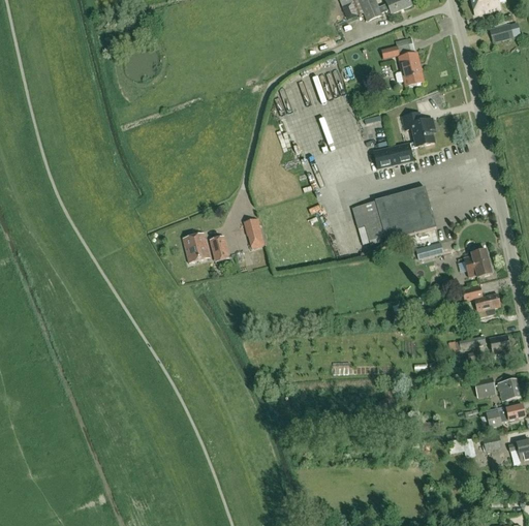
[(385,0),(386,2),(378,6),(375,0),(358,0),(367,20),(381,13),(380,12),(390,8),(391,12),(411,4),(409,0),(385,0)]
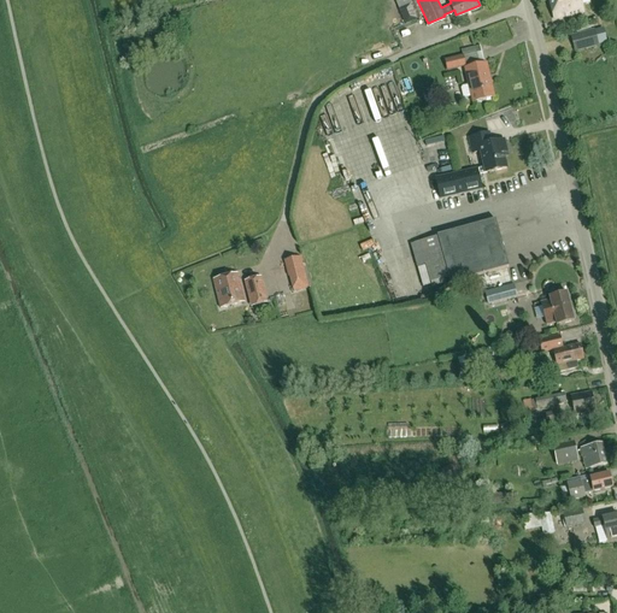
[(550,0),(554,17),(583,10),(580,0),(550,0)]
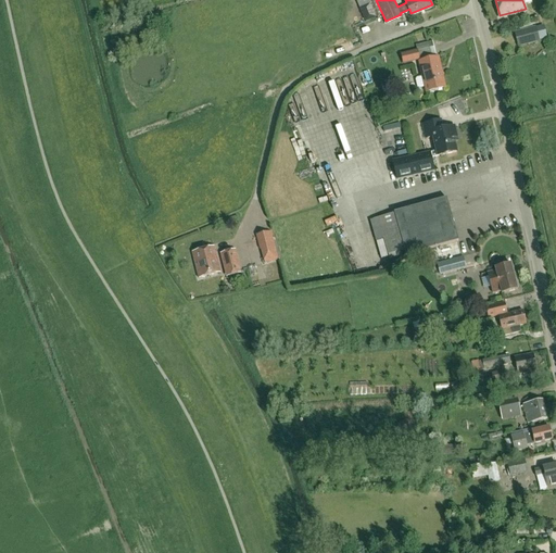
[(535,25),(515,29),(519,44),(539,38),(535,25)]
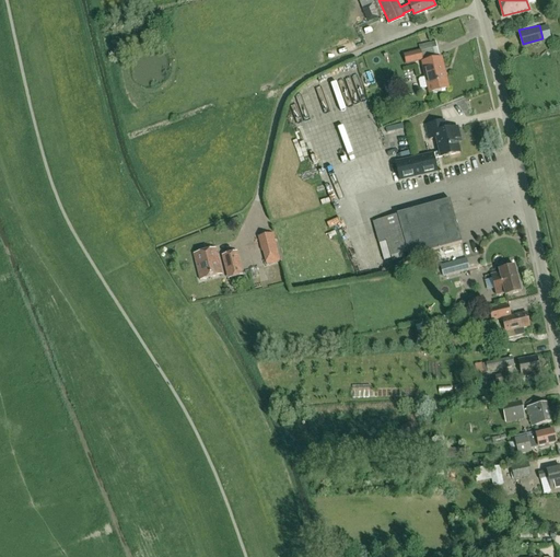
[(352,46),(361,39),(358,34),(349,41),(352,46)]
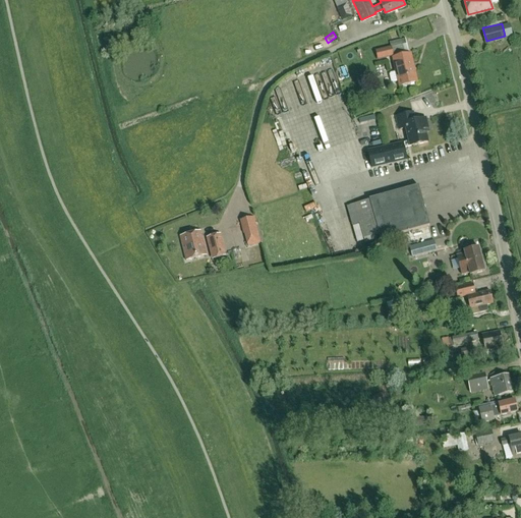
[(398,36),(400,49),(416,47),(414,33),(398,36)]
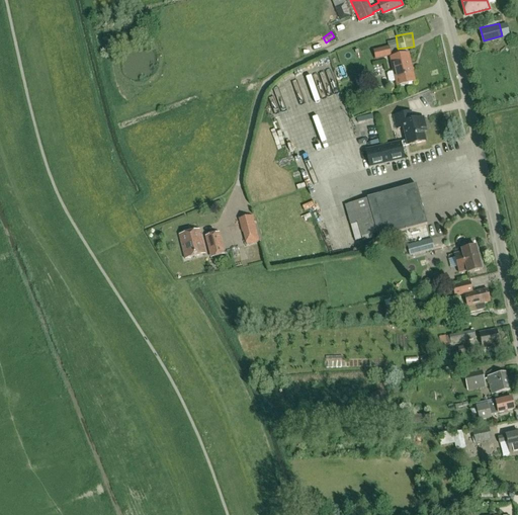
[(387,44),(372,48),(375,58),(391,54),(387,44)]
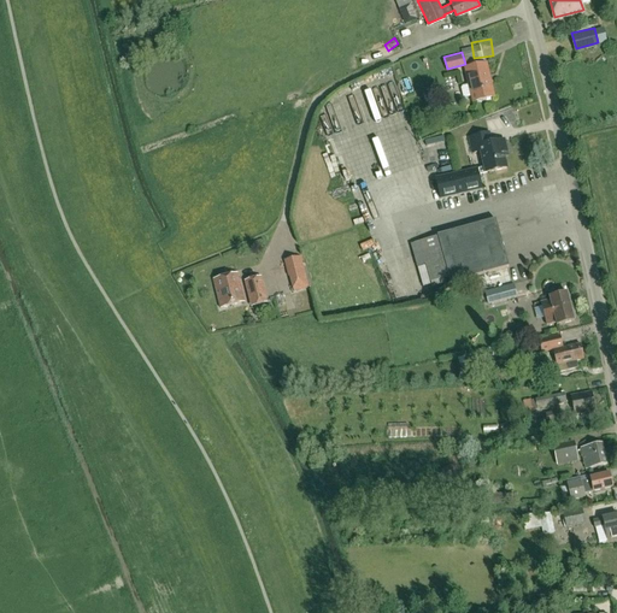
[(472,99),(494,94),(486,60),(465,65),(469,82),(462,83),(460,86),(463,94),(465,95),(471,94),(472,99)]
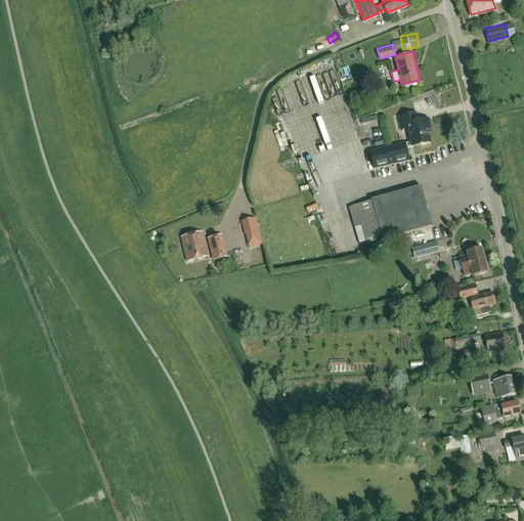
[(344,63),(338,66),(344,93),(350,92),(344,63)]
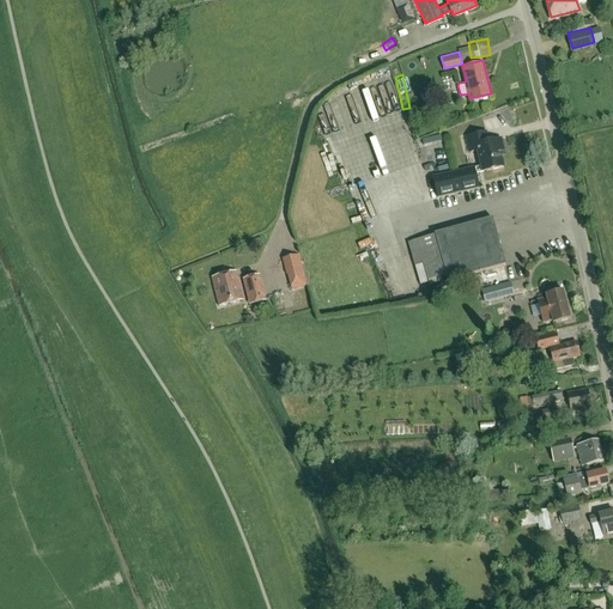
[(451,99),(449,89),(432,92),(435,103),(451,99)]
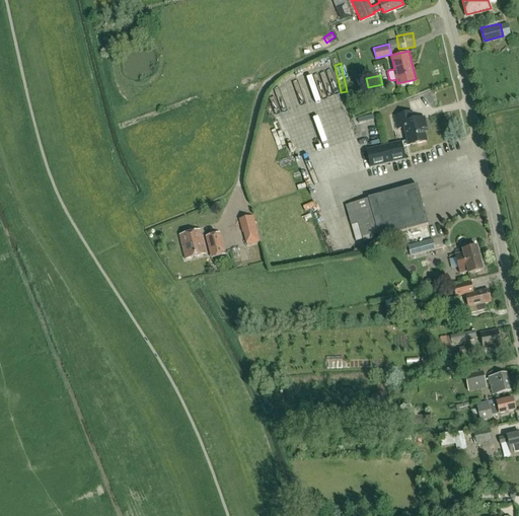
[(361,109),(368,105),(366,100),(358,104),(361,109)]
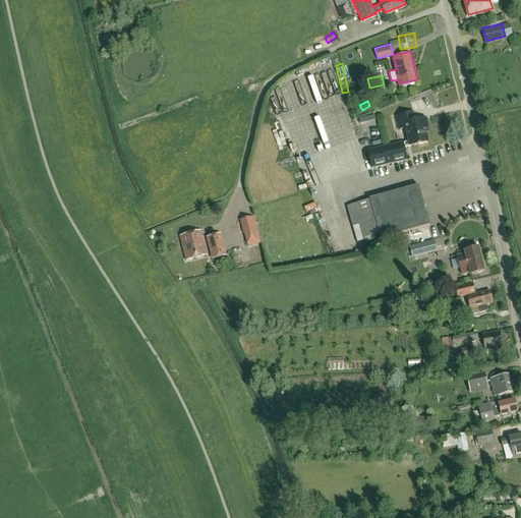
[(403,140),(404,145),(427,139),(424,125),(427,124),(425,116),(414,118),(412,110),(396,114),(399,127),(405,125),(408,139),(403,140)]
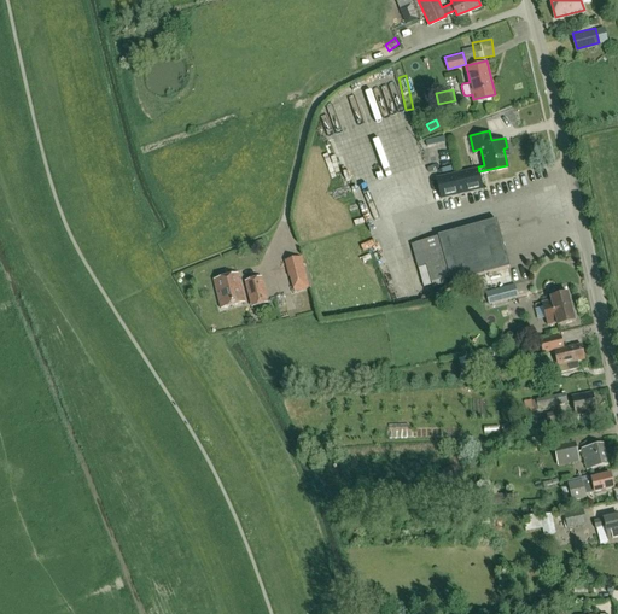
[(483,186),(479,171),(478,167),(436,176),(441,197),(483,186)]
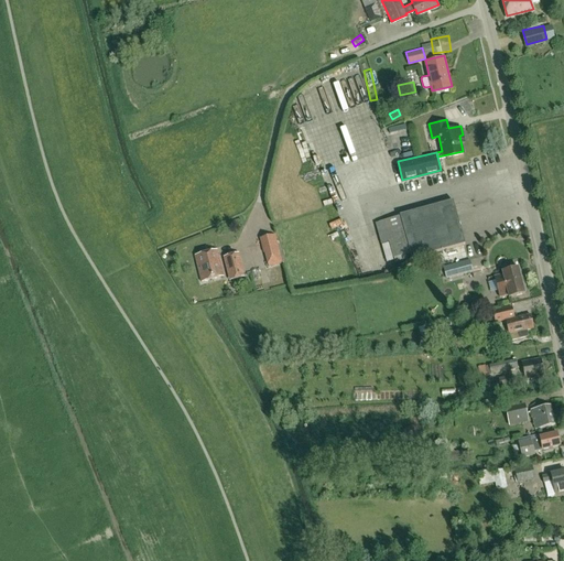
[(465,241),(453,198),(399,213),(402,225),(386,229),(393,256),(410,251),(412,257),(465,241)]
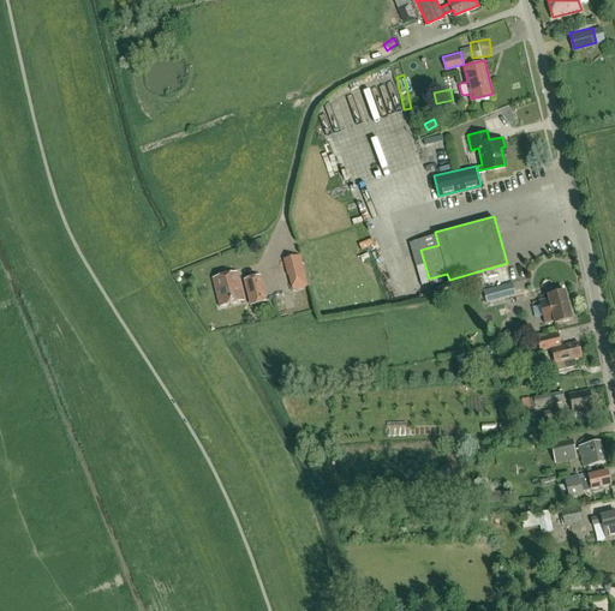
[(299,253),(286,257),(290,273),(303,269),(299,253)]
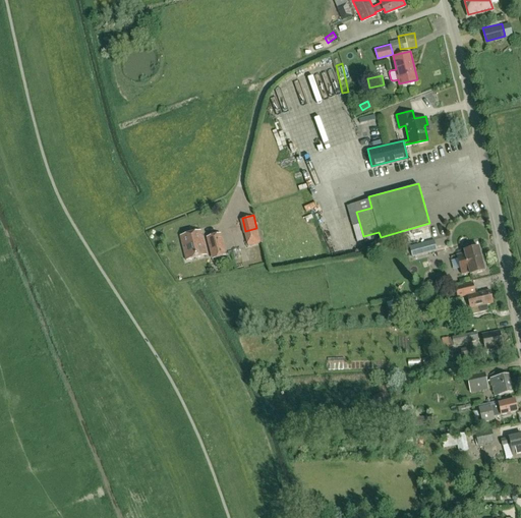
[(207,252),(200,228),(180,234),(186,259),(207,252)]
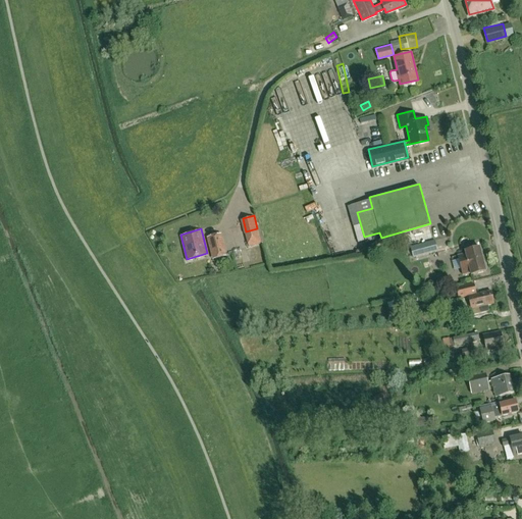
[(218,232),(207,236),(211,253),(223,250),(218,232)]
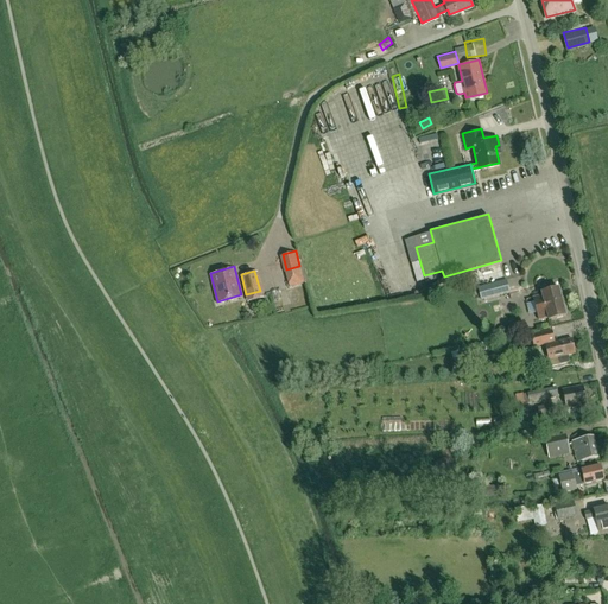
[(510,290),(506,277),(477,284),(477,287),(474,288),(475,297),(481,296),(481,298),(510,290)]
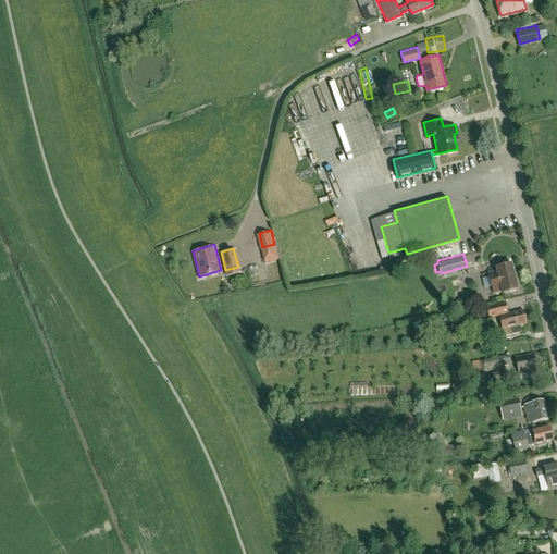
[(518,287),(511,261),(496,266),(496,268),(489,270),(494,291),(502,288),(503,291),(518,287)]
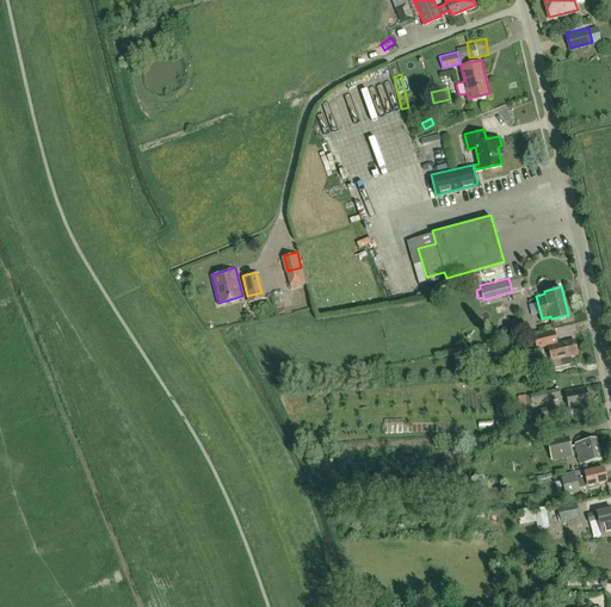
[(503,326),(500,329),(501,333),(505,335),(510,335),(512,332),(511,327),(507,324),(503,326)]
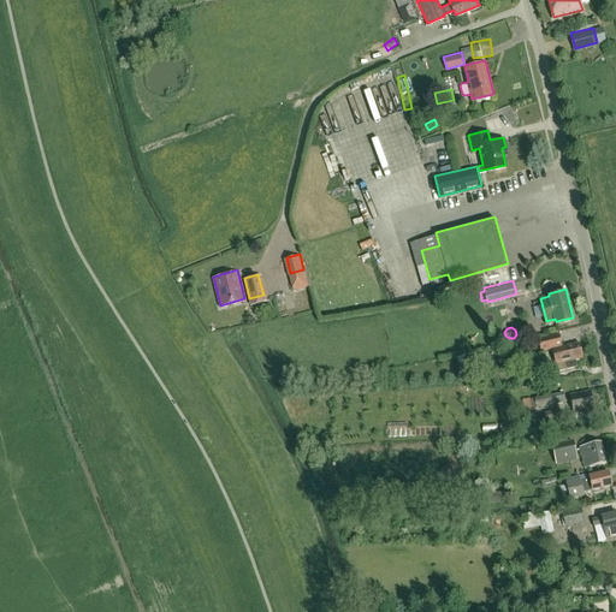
[(552,344),(557,369),(578,364),(575,357),(582,356),(579,340),(562,344),(560,332),(539,337),(542,348),(552,344)]
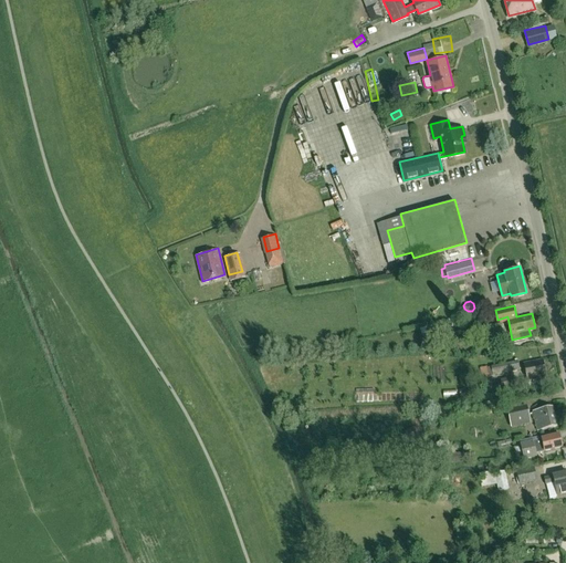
[(442,321),(429,323),(431,333),(444,330),(442,321)]
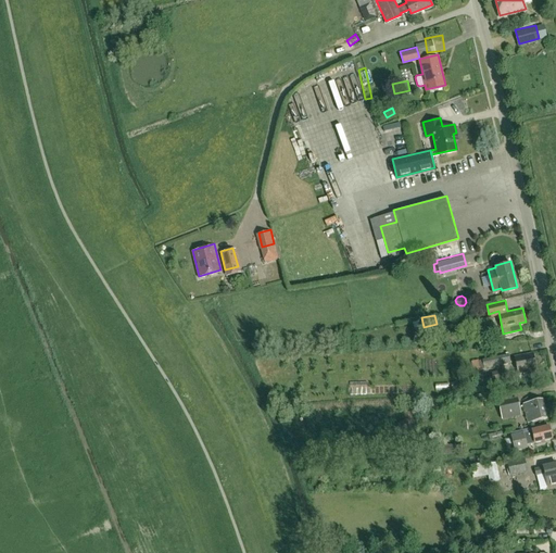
[(483,339),(491,338),(500,336),(497,328),(490,330),(491,332),(482,335),(483,339)]
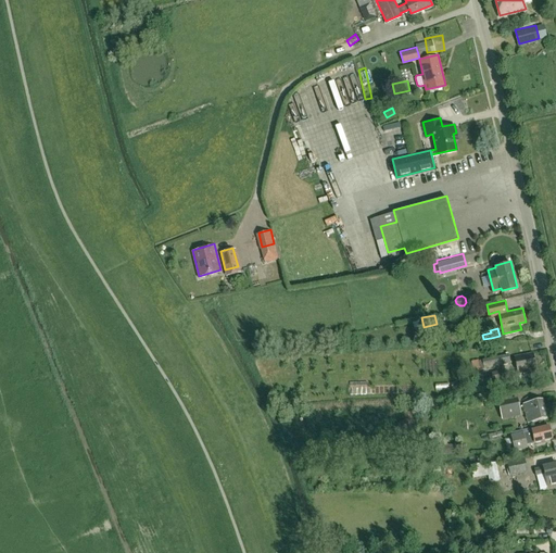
[(532,351),(514,354),(517,372),(536,367),(532,351)]
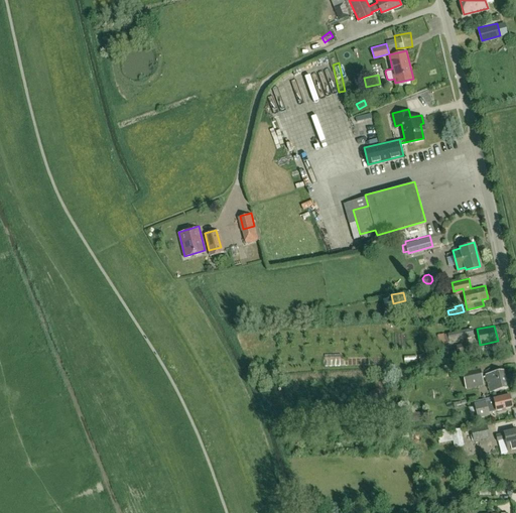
[(474,335),(472,327),(465,328),(467,336),(474,335)]
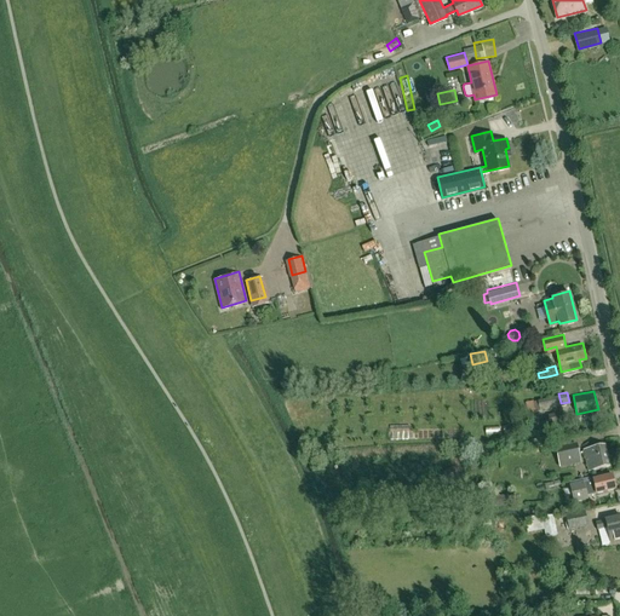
[(550,424),(564,420),(562,409),(547,412),(550,424)]
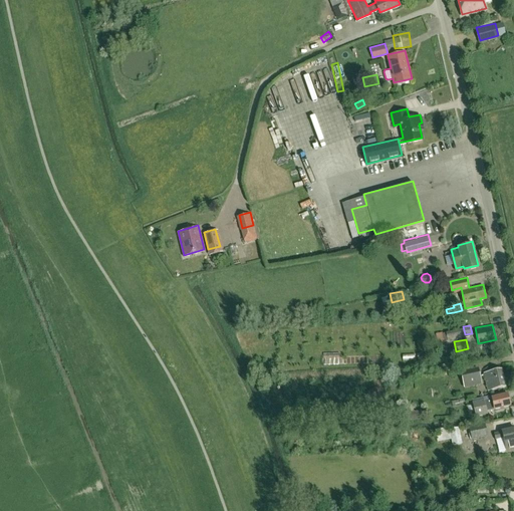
[(481,381),(478,366),(461,369),(464,386),(481,381)]
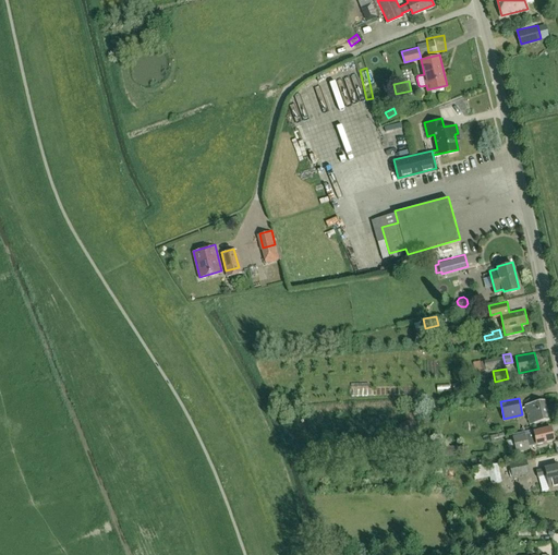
[(548,418),(544,399),(525,403),(530,422),(548,418)]
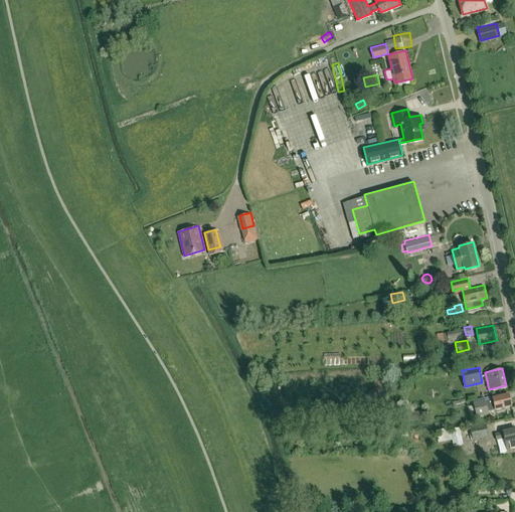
[(511,404),(508,393),(484,399),(483,399),(474,401),(477,415),(487,413),(486,410),(511,404)]
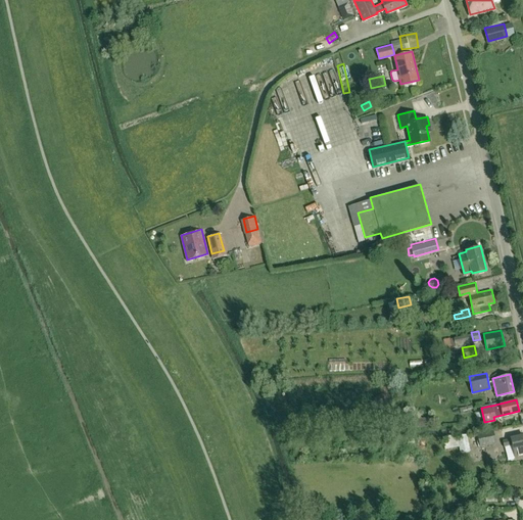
[(493,428),(476,432),(479,445),(496,441),(493,428)]
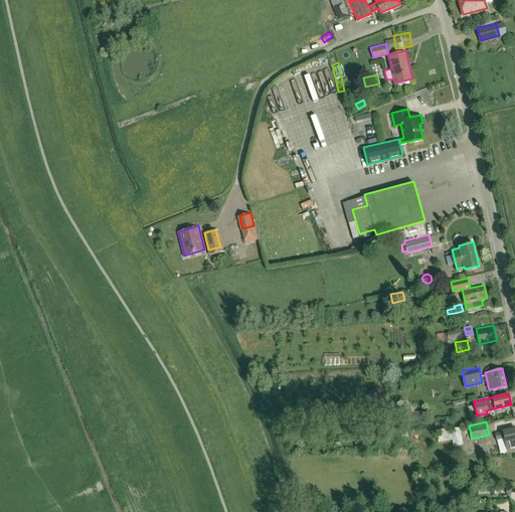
[(452,439),(462,437),(460,425),(450,428),(452,439)]
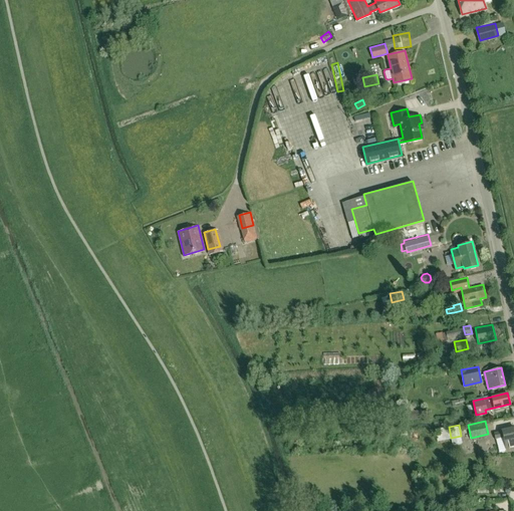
[(513,426),(494,432),(495,437),(502,436),(506,450),(513,448),(513,426)]
